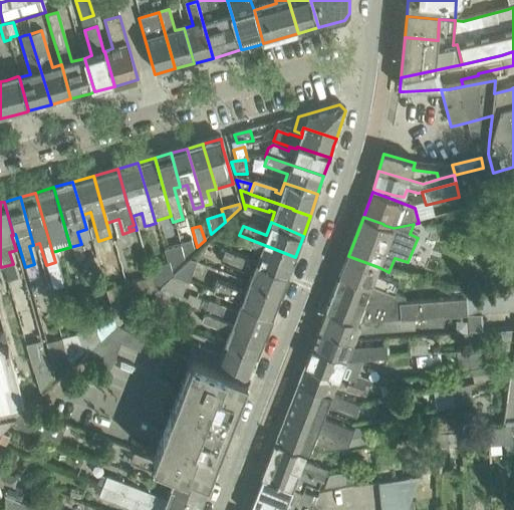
[(258,254),(254,264),(287,277),(295,257),(239,235),(235,245),(258,254)]
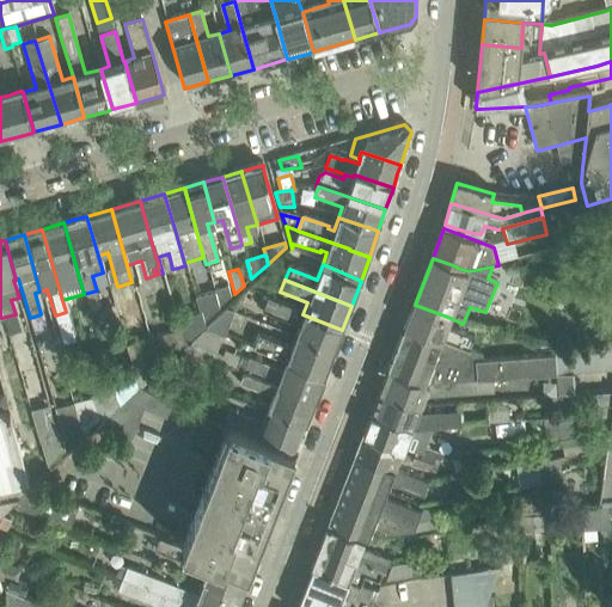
[(214,290),(214,294),(219,308),(230,299),(226,287),(214,290)]
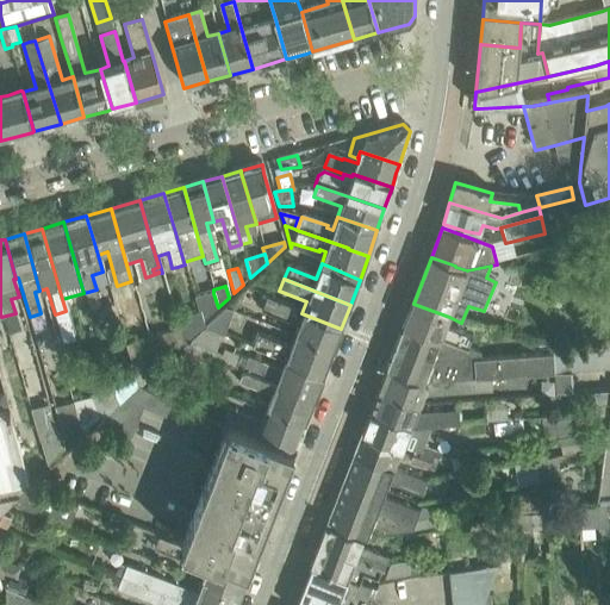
[(194,299),(198,313),(201,323),(218,307),(213,293),(194,299)]
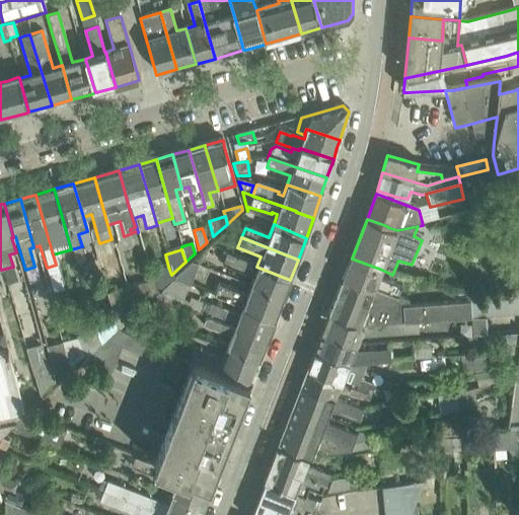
[(290,280),(256,267),(227,254),(223,265),(253,277),(249,286),(283,300),(290,280)]
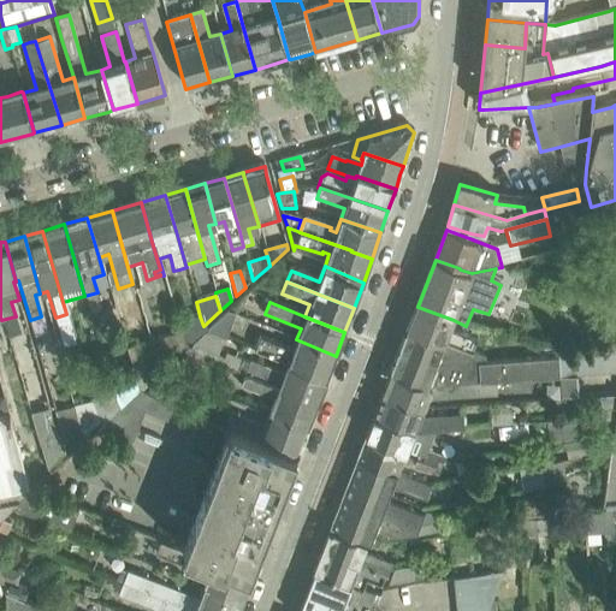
[(408,330),(485,361),(485,359),(472,353),(478,340),(449,331),(454,320),(418,307),(408,330)]
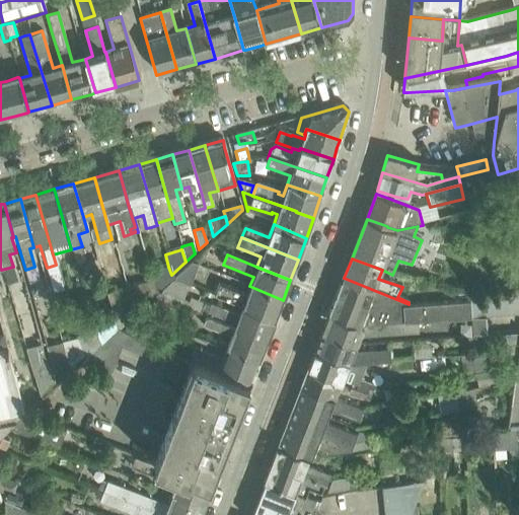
[(198,267),(191,264),(172,281),(188,287),(190,288),(198,267)]
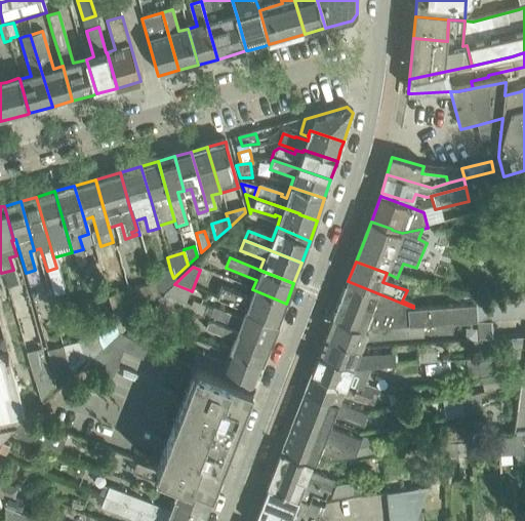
[(149,276),(152,284),(157,301),(174,284),(173,278),(170,270),(149,276)]
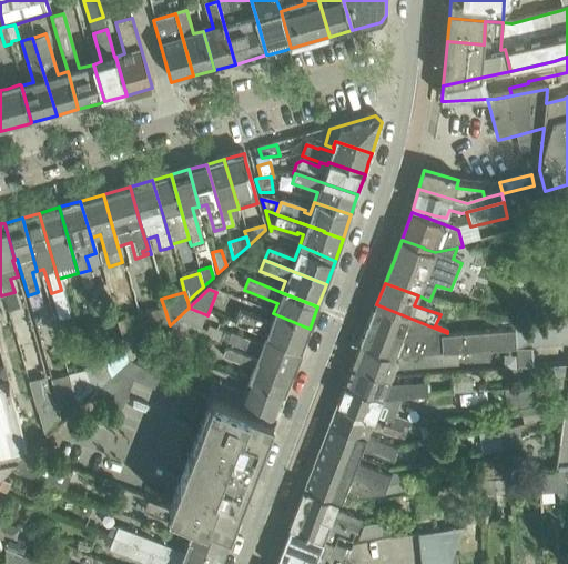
[(395,359),(458,354),(517,349),(516,332),(447,335),(447,333),(376,304),(361,345),(395,359)]
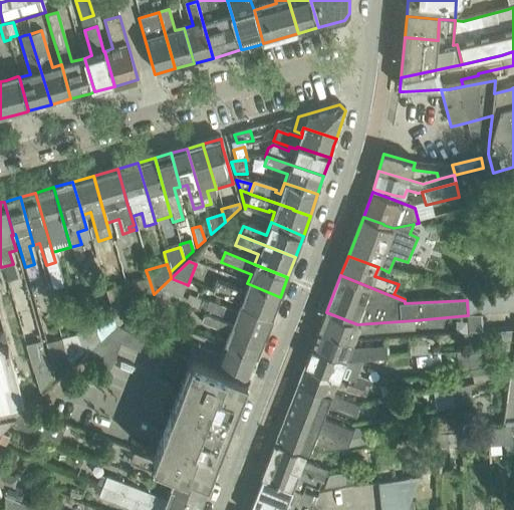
[(149,278),(124,285),(133,313),(154,294),(149,278)]
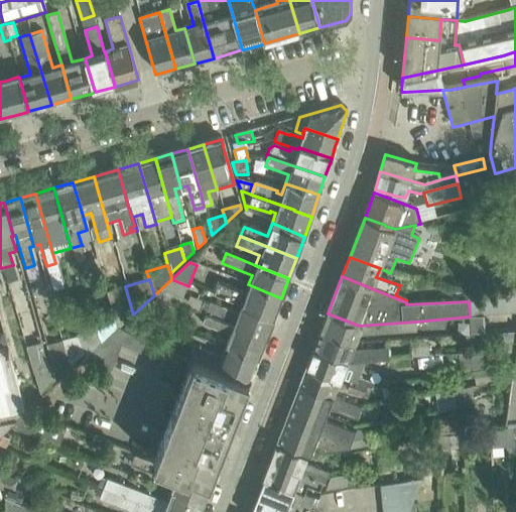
[(171,279),(154,295),(158,297),(175,303),(179,305),(186,285),(171,279)]
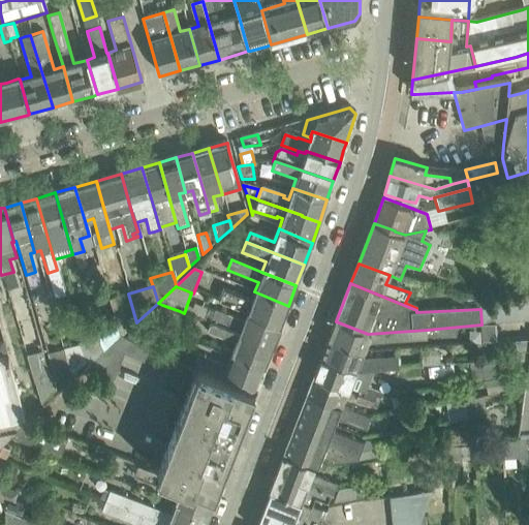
[(219,304),(246,314),(280,328),(288,306),(254,291),(250,303),(224,292),(219,304)]
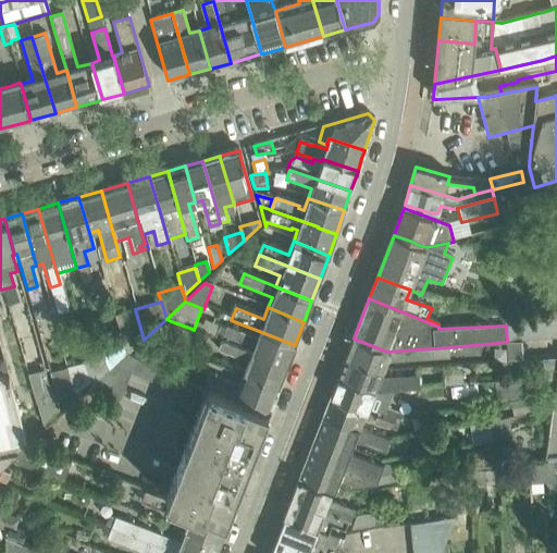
[(126,356),(144,340),(135,309),(114,316),(122,341),(126,356)]
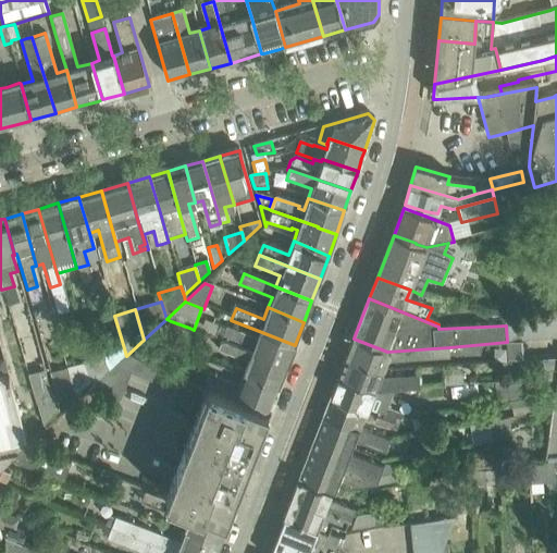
[(171,321),(156,335),(158,341),(182,349),(189,328),(171,321)]
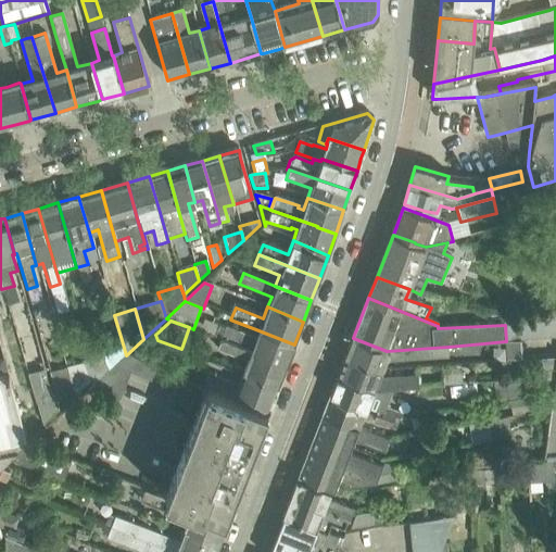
[(210,323),(205,334),(220,340),(287,365),(289,360),(294,345),(258,330),(255,339),(225,328),(225,330),(218,327),(218,326),(210,323)]
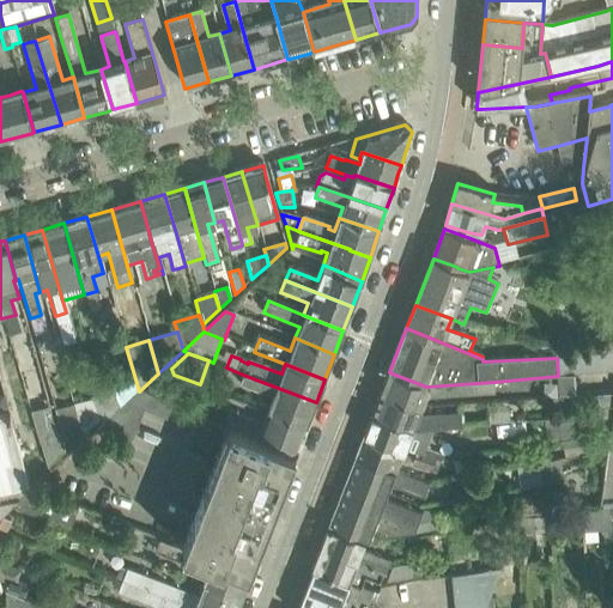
[(389,372),(381,394),(422,409),(425,400),(496,394),(495,382),(426,387),(389,372)]
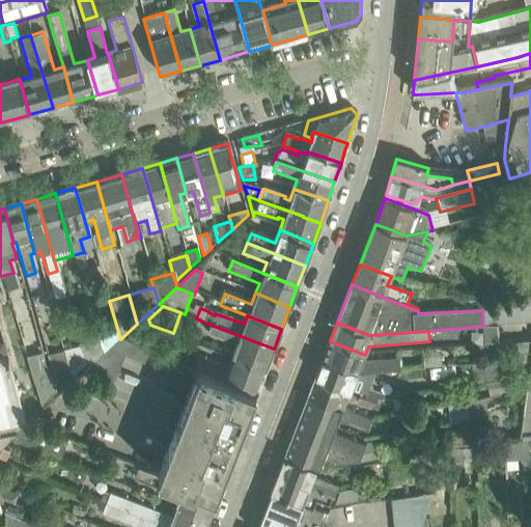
[(116,325),(95,331),(96,336),(103,356),(105,354),(119,340),(120,339),(116,325)]
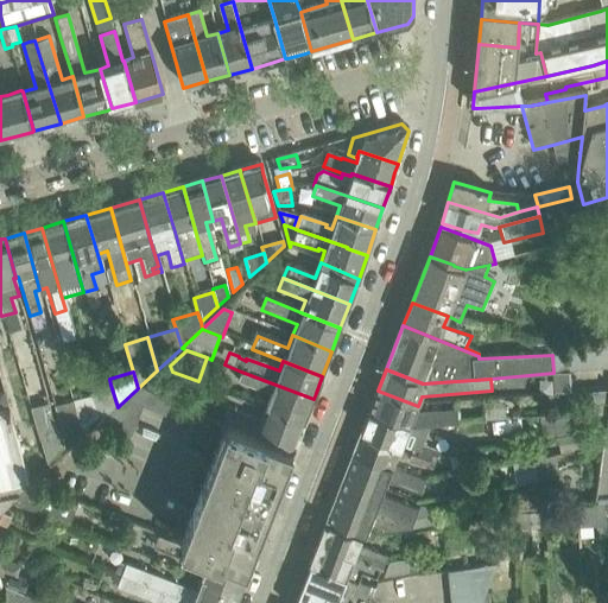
[(265,406),(304,421),(314,399),(241,372),(236,383),(268,395),(265,406)]
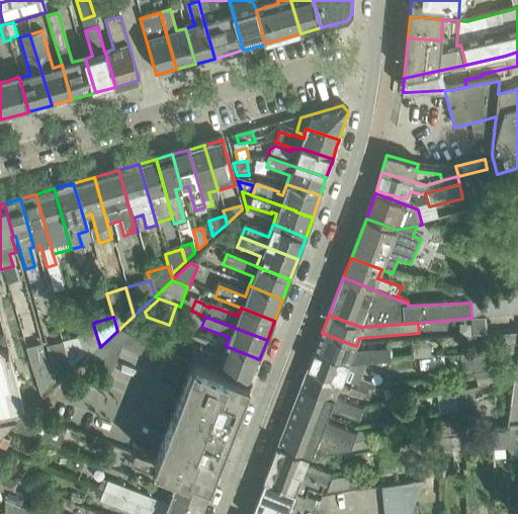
[(130,325),(124,334),(135,338),(140,329),(130,325)]
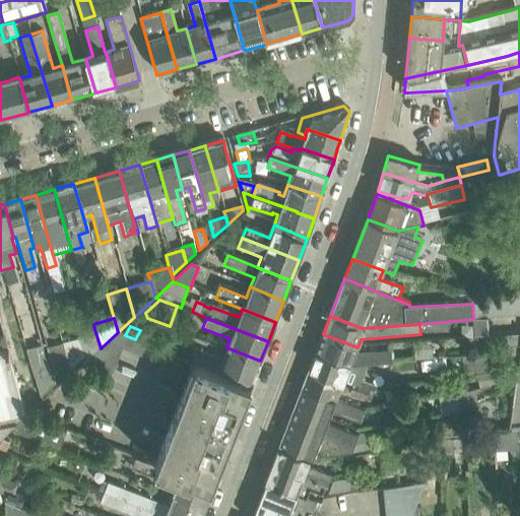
[(94,329),(76,335),(76,337),(82,359),(83,364),(101,348),(94,329)]
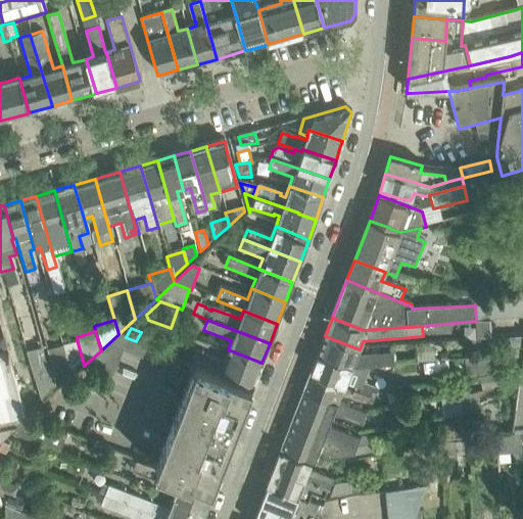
[(117,335),(103,348),(101,350),(84,366),(83,367),(111,378),(124,351),(142,359),(147,346),(117,335)]
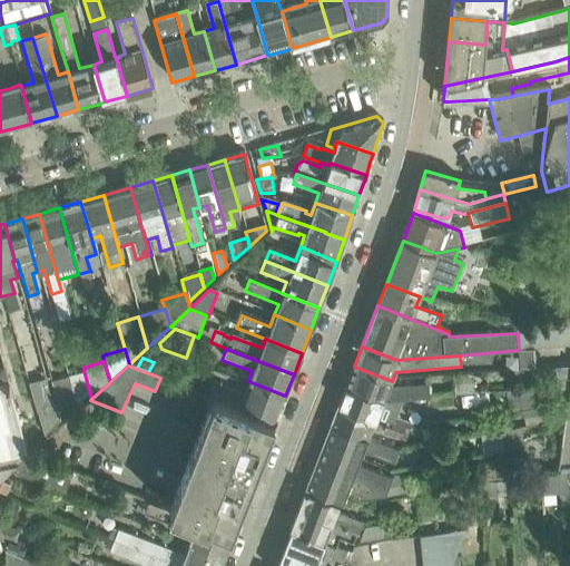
[(346,387),(385,401),(402,400),(429,398),(429,389),(387,391),(392,381),(354,367),(346,387)]
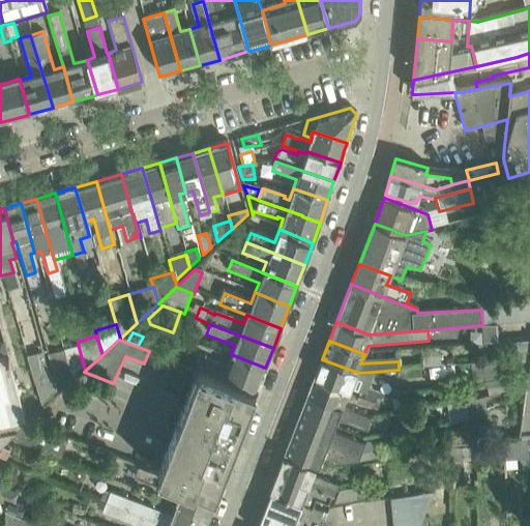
[(78,344),(61,348),(69,379),(84,366),(78,344)]
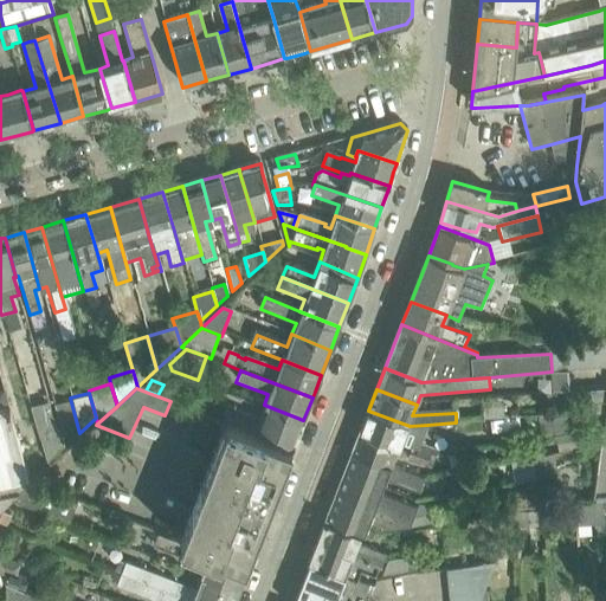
[(70,398),(53,402),(59,426),(71,440),(79,433),(70,398)]
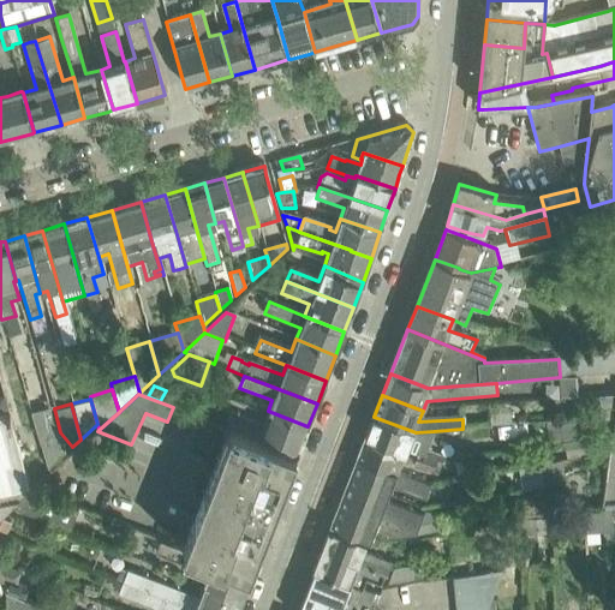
[(48,406),(30,411),(39,446),(41,444),(48,471),(66,453),(61,440),(57,434),(48,406)]
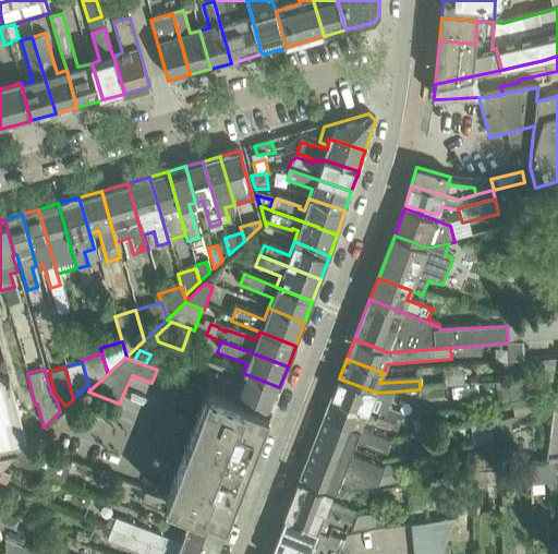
[(208,376),(204,388),(209,390),(233,399),(269,413),(278,392),(279,387),(243,373),(241,376),(238,387),(208,376)]
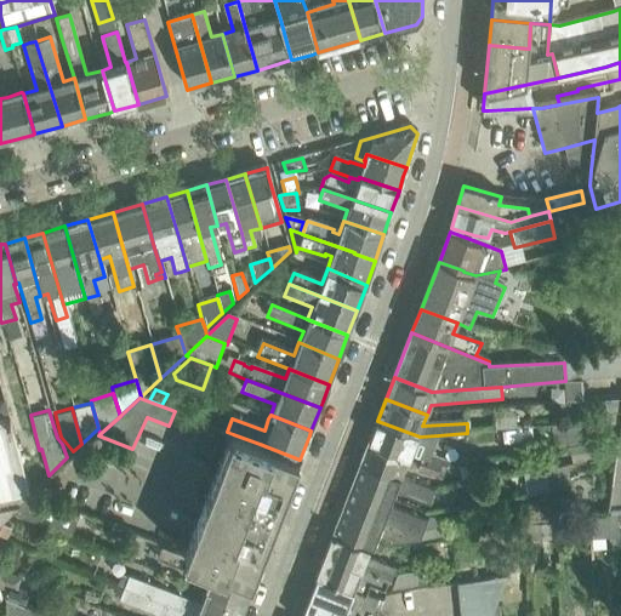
[(496,432),(517,429),(516,417),(495,420),(496,432)]
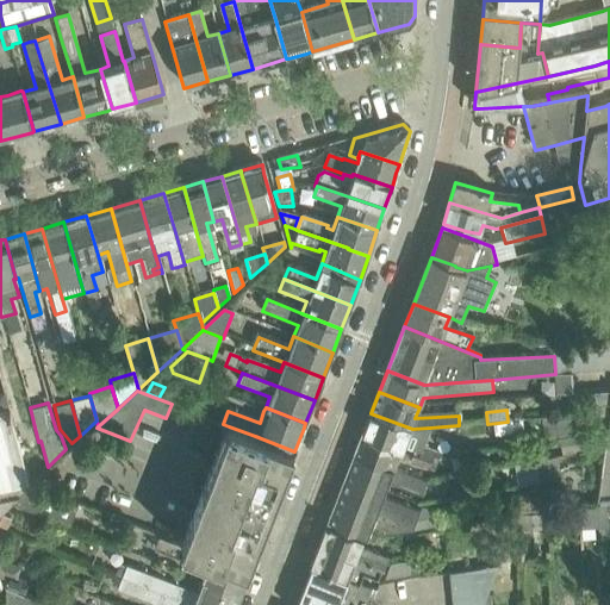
[(371,413),(361,437),(431,465),(434,460),(439,462),(441,457),(422,449),(430,428),(412,429),(371,413)]
